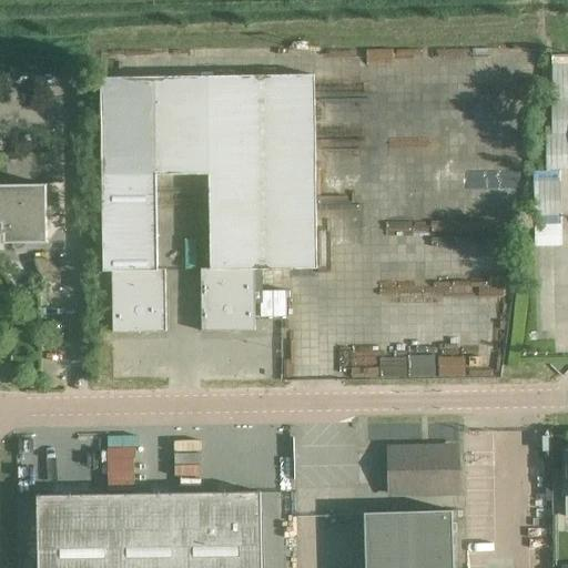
[(211,174),(212,270),(212,271),(254,270),(317,269),(314,75),(101,77),(103,272),(112,272),(158,272),(158,270),(156,175),(211,174)]
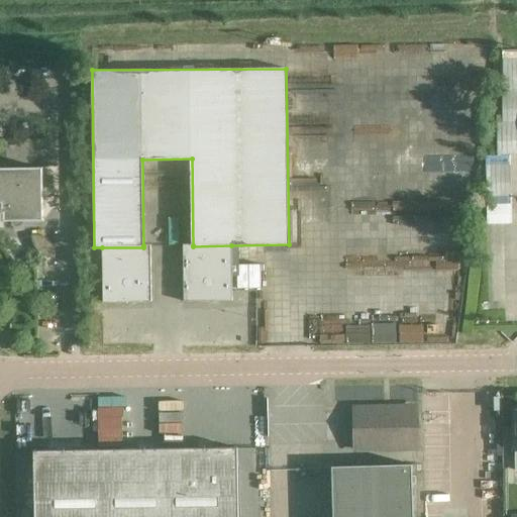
[(0,222),(4,223),(5,222),(43,221),(42,169),(0,169),(0,222)]
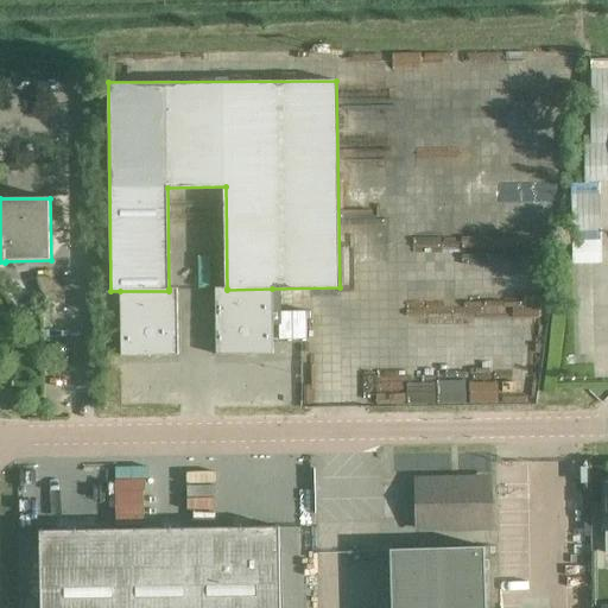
[(50,277),(37,277),(39,287),(45,297),(55,303),(65,304),(65,291),(59,291),(50,278),(50,277)]
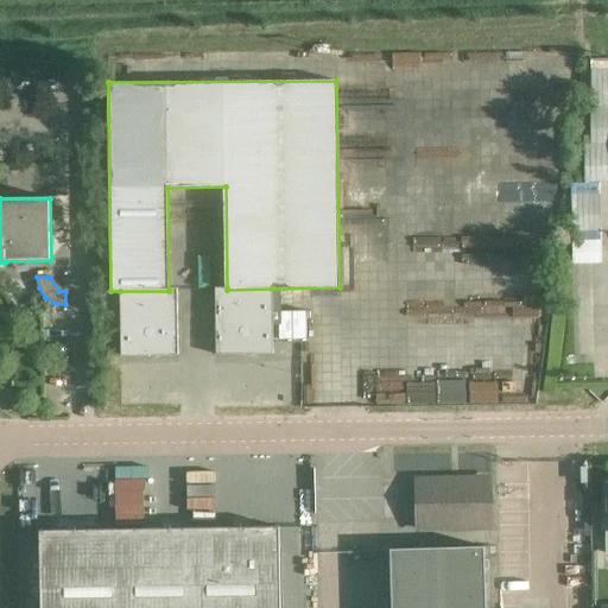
[(177,289),(169,289),(169,291),(120,291),(121,356),(178,355),(177,289)]
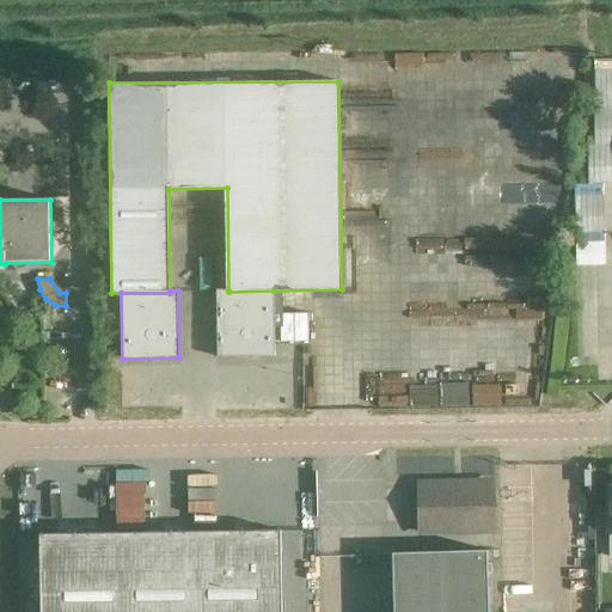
[(275,356),(274,291),(228,292),(228,291),(216,291),(218,357),(275,356)]
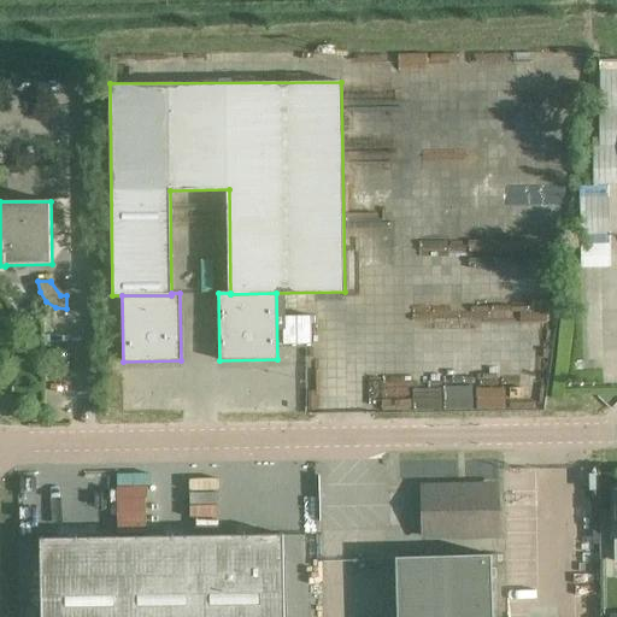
[(424,488),(424,512),(424,536),(497,535),(497,487),(424,488)]
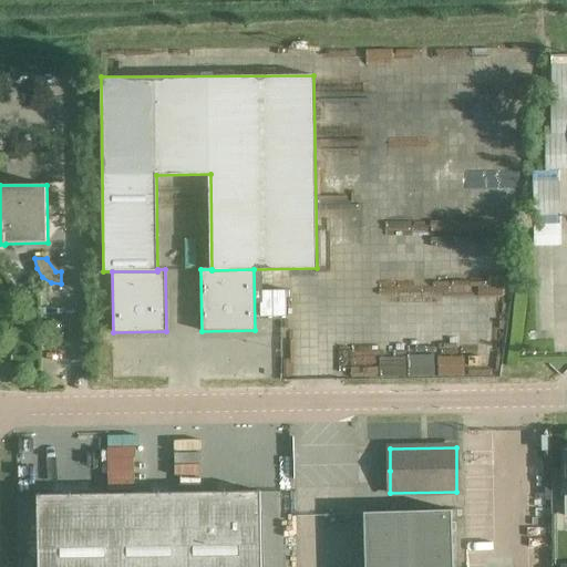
[(260,566),(260,514),(260,492),(37,495),(38,566),(260,566)]
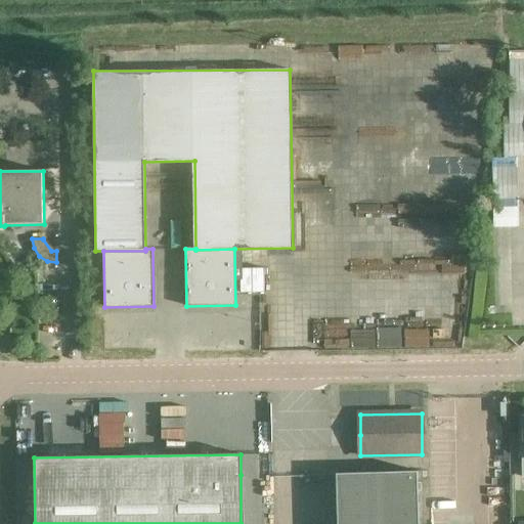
[(335,478),(335,523),(415,523),(413,475),(335,478)]
